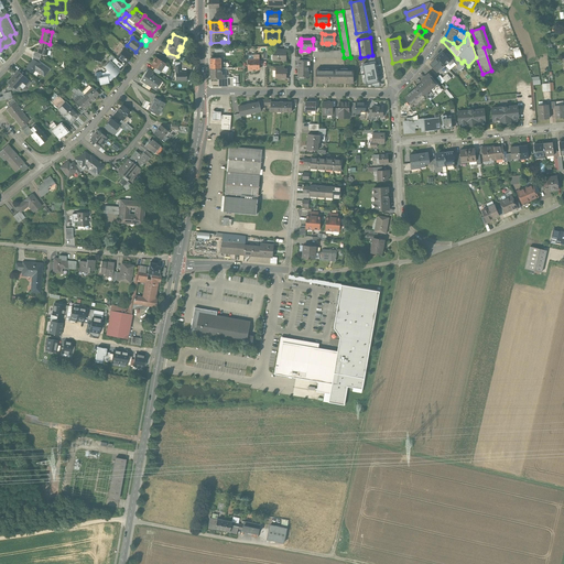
[(46,55),(50,44),(41,41),(38,53),(41,54),(46,55)]
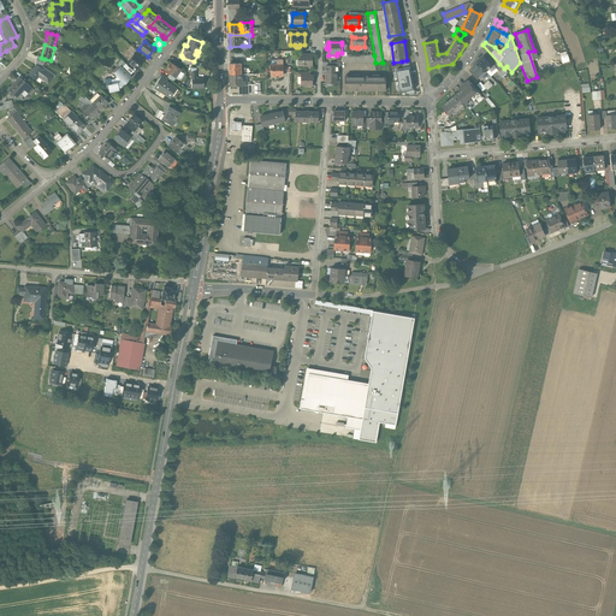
[(143,61),(134,54),(128,63),(137,70),(143,61)]
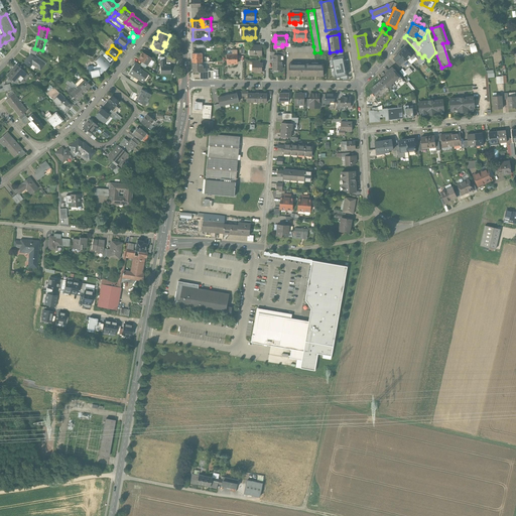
[(251,46),(251,55),(261,55),(261,45),(251,46)]
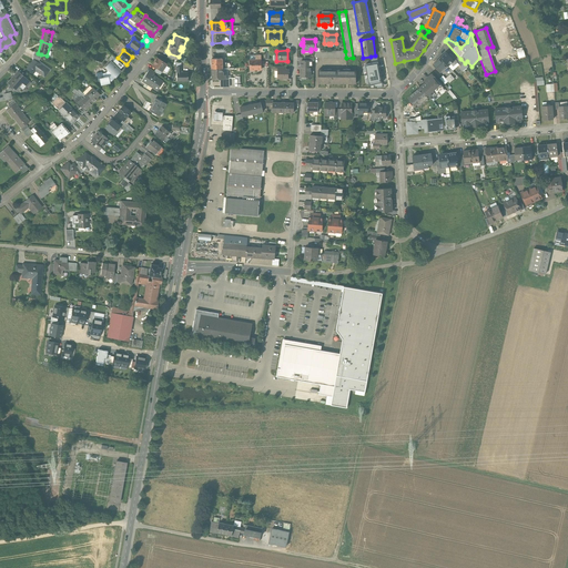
[(447,53),(440,58),(448,67),(453,71),(455,69),(454,67),(457,64),(456,63),(457,63),(456,62),(457,61),(450,54),(449,56),(447,53)]
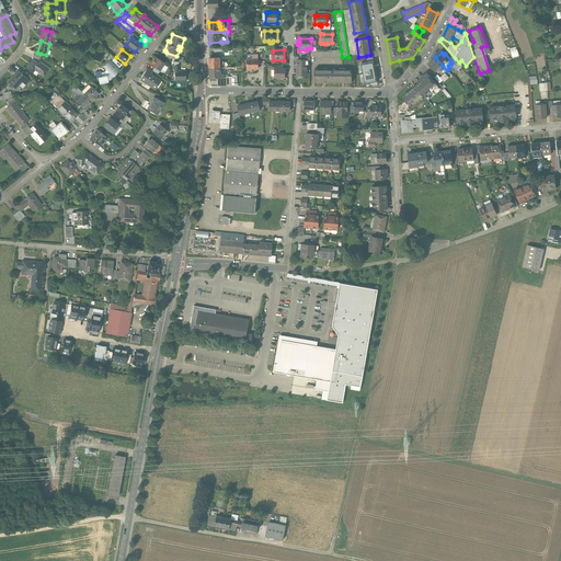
[(435,72),(443,66),(435,57),(428,64),(431,67),(430,68),(432,70),(433,69),(435,72)]
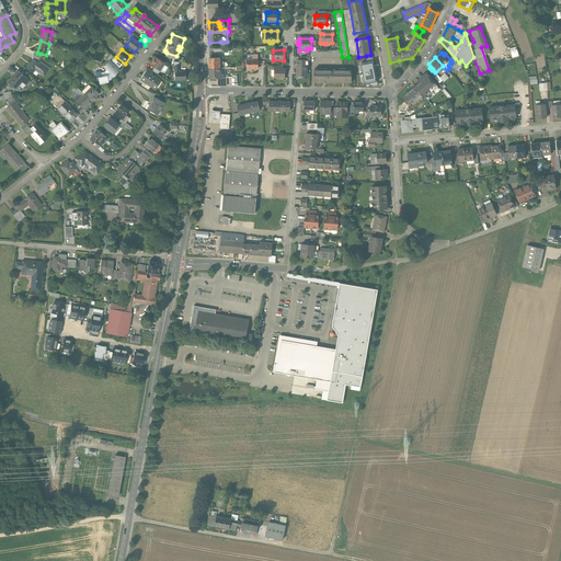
[(115,58),(111,63),(117,69),(122,66),(117,61),(115,58)]
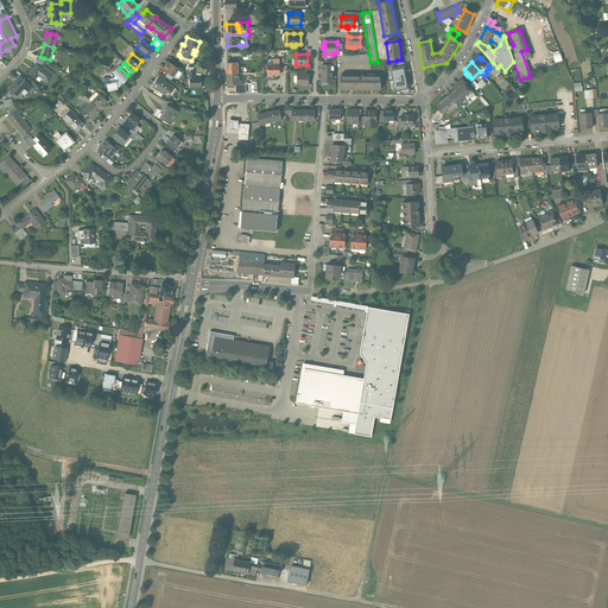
[(178,69),(168,63),(163,70),(168,74),(173,77),(178,69)]
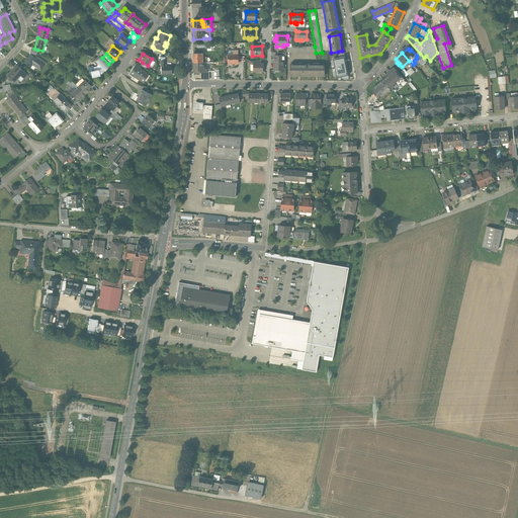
[(193,63),(203,63),(202,54),(193,54),(193,63)]
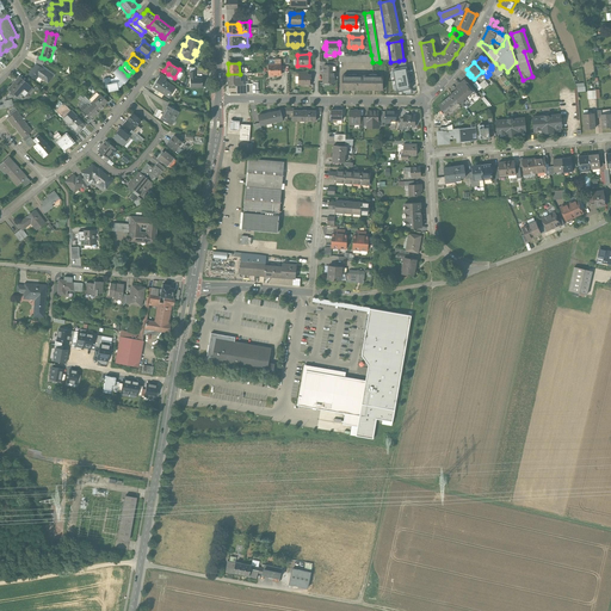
[(495,63),(492,66),(491,67),(492,68),(495,72),(494,73),(498,78),(504,73),(500,68),(495,63)]
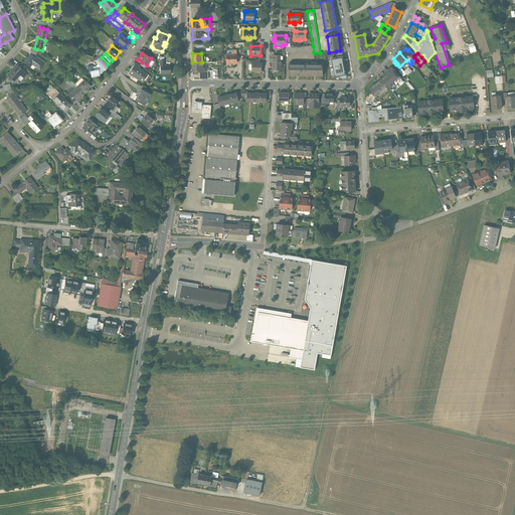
[(35,57),(30,54),(24,63),(30,67),(33,69),(36,66),(36,67),(37,66),(41,68),(44,64),(35,57)]
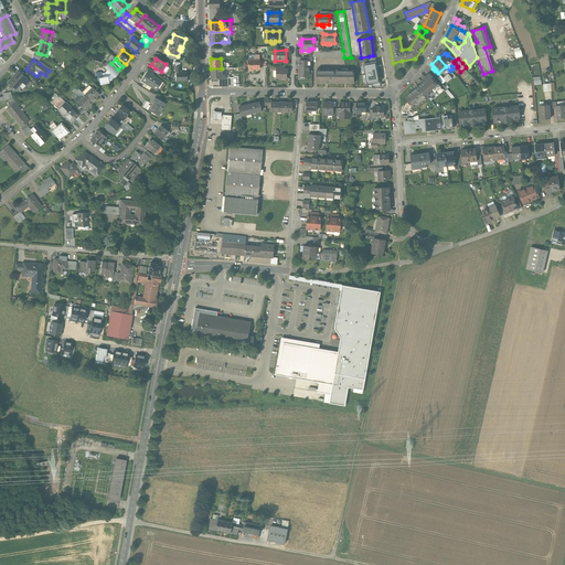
[(255,60),(248,60),(249,71),(254,70),(254,68),(260,68),(259,60),(255,60)]
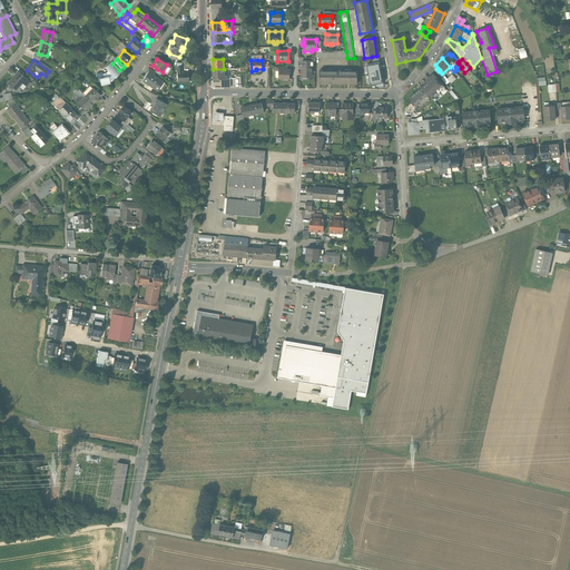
[(112,64),(111,62),(105,68),(109,71),(107,74),(102,75),(102,72),(97,74),(99,82),(100,82),(101,86),(110,84),(109,81),(111,81),(115,78),(116,78),(121,72),(119,70),(112,64)]
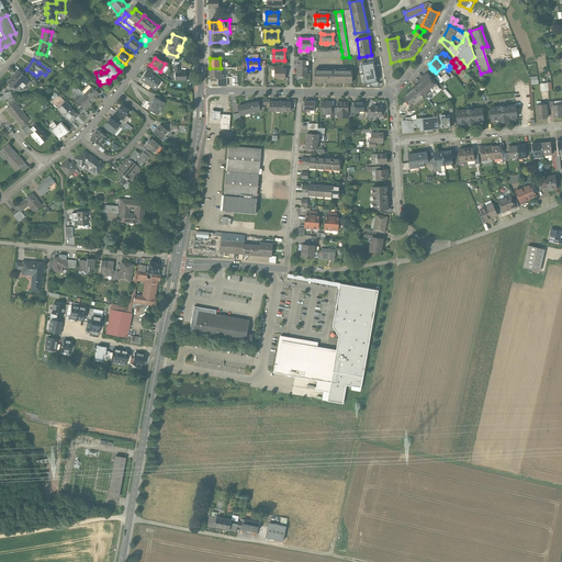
[(298,62),(298,76),(307,76),(307,62),(302,62),(298,62)]
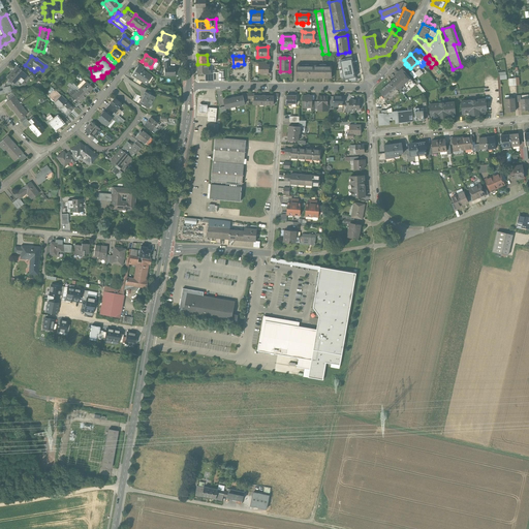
[(355,78),(352,58),(346,59),(340,61),(344,80),(349,79),(355,78)]
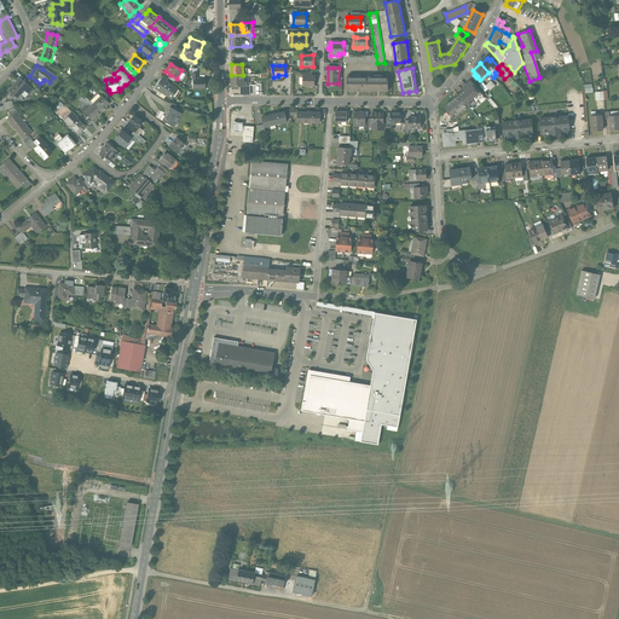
[(197,74),(192,74),(192,88),(204,88),(204,79),(197,79),(197,74)]
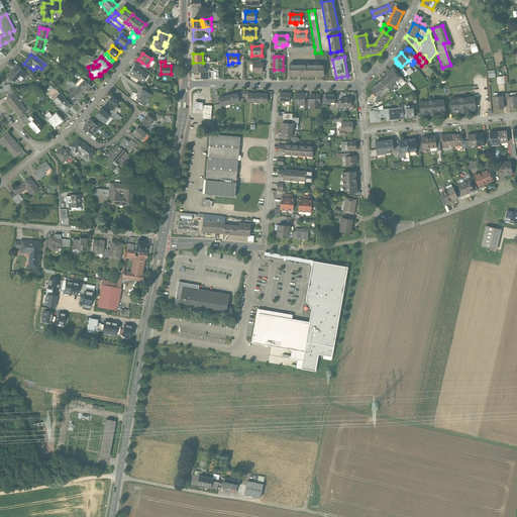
[(203,63),(193,63),(194,73),(201,72),(206,72),(206,69),(205,69),(205,66),(203,66),(203,63)]
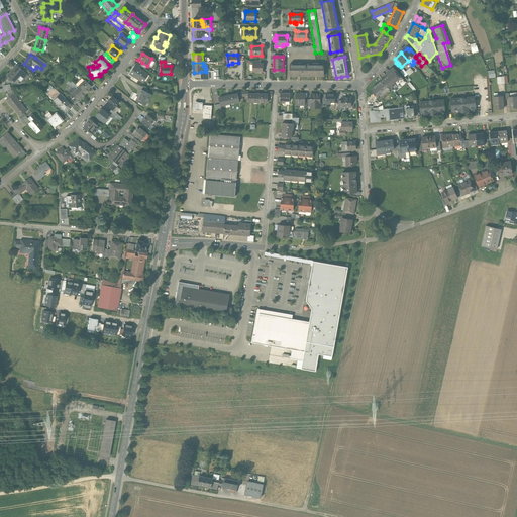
[(253,64),(253,72),(254,72),(255,73),(257,73),(259,72),(263,72),(263,68),(264,68),(264,64),(261,64),(253,64)]
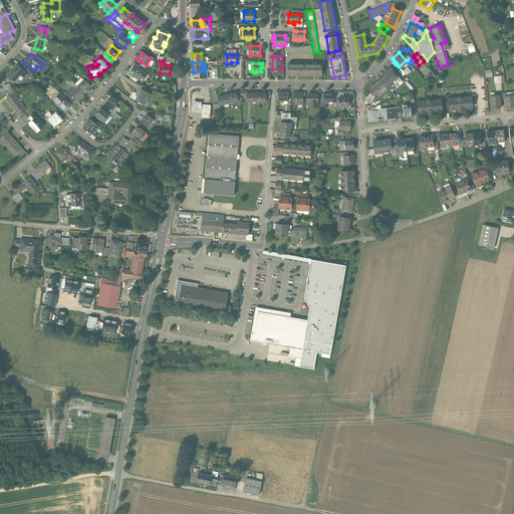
[(288,63),(288,76),(322,76),(322,64),(288,63)]
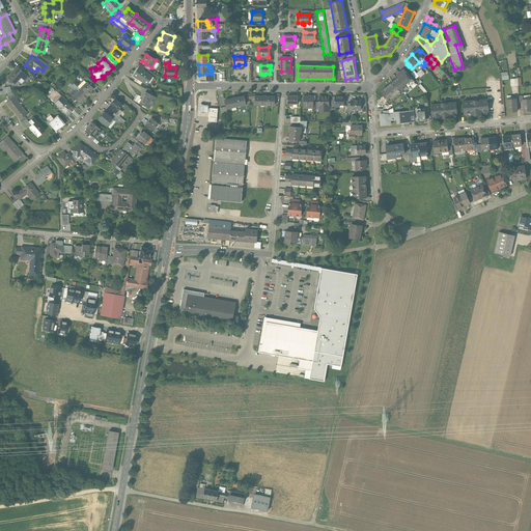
[(24,73),(17,66),(7,78),(15,84),(20,77),(25,81),(29,77),(28,77),(24,73)]
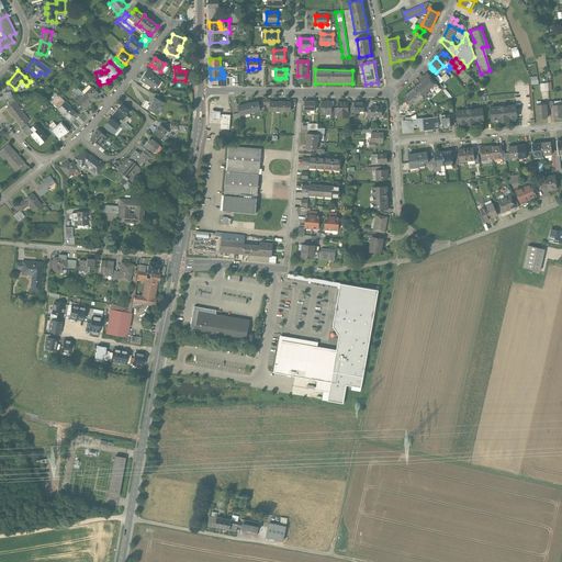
[(139,80),(155,90),(161,80),(152,75),(150,76),(145,71),(139,80)]
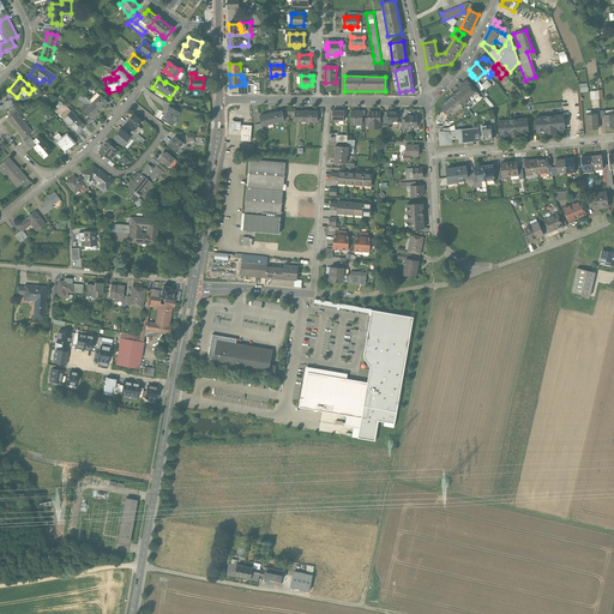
[(461,90),(455,95),(464,106),(467,103),(468,104),(480,95),(467,80),(458,88),(461,90)]
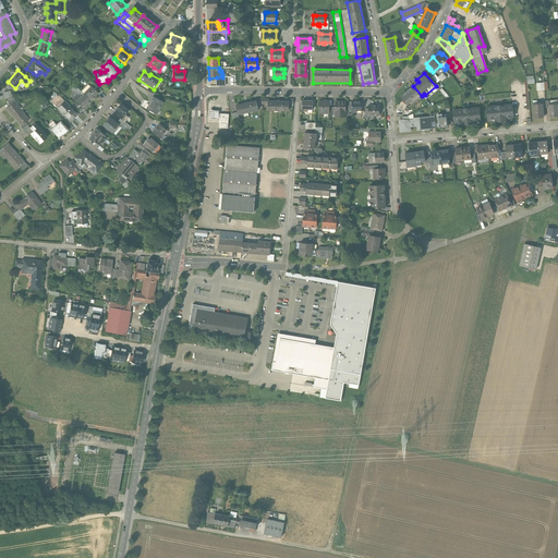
[(435,75),(433,77),(437,83),(440,81),(441,82),(447,77),(443,73),(438,77),(435,75)]
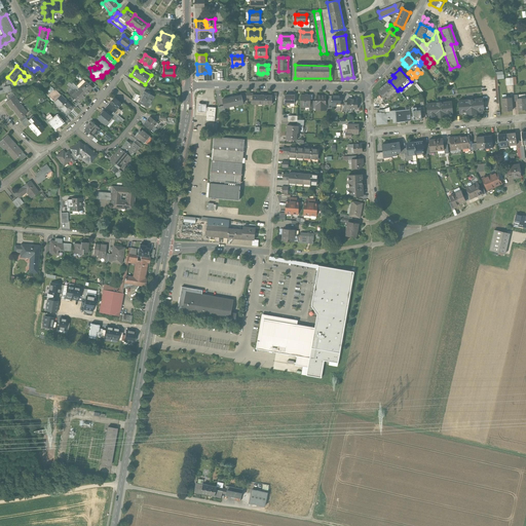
[(86,81),(79,89),(85,96),(92,88),(89,84),(86,81)]
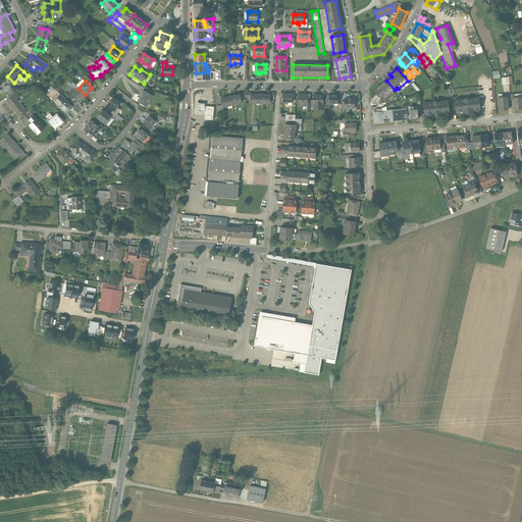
[(385,97),(395,90),(386,81),(374,90),(381,98),(384,96),(385,97)]
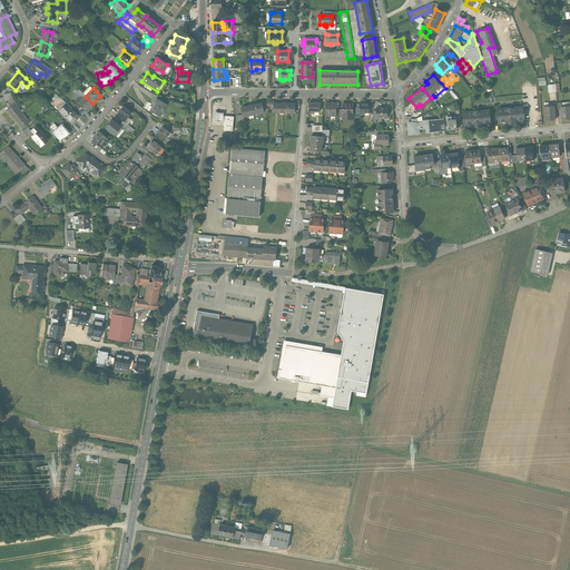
[(60,111),(58,114),(64,118),(65,117),(71,124),(79,117),(57,95),(52,100),(55,101),(51,104),(60,111)]
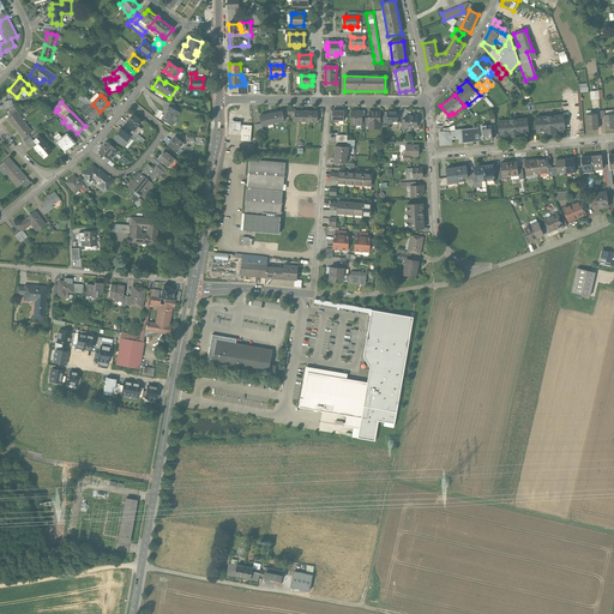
[(91,120),(100,112),(92,104),(90,107),(86,104),(80,109),(88,116),(91,120)]
